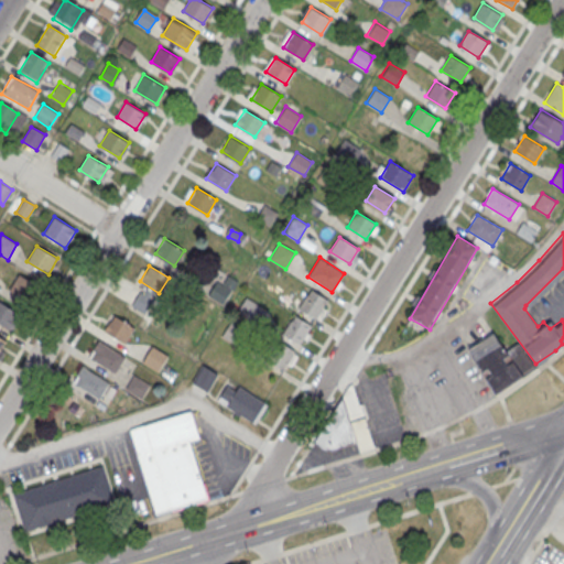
[(19,273),(36,285),(28,301),(9,289),(19,273)]
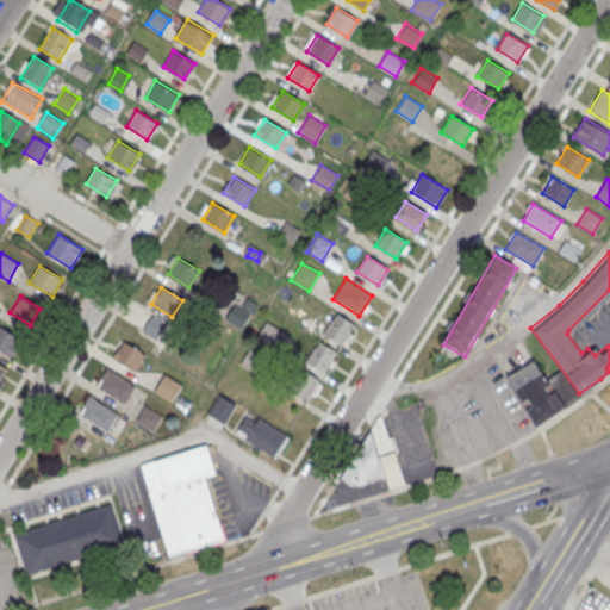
[(323,335),(344,347),(358,324),(335,312),(323,335)]
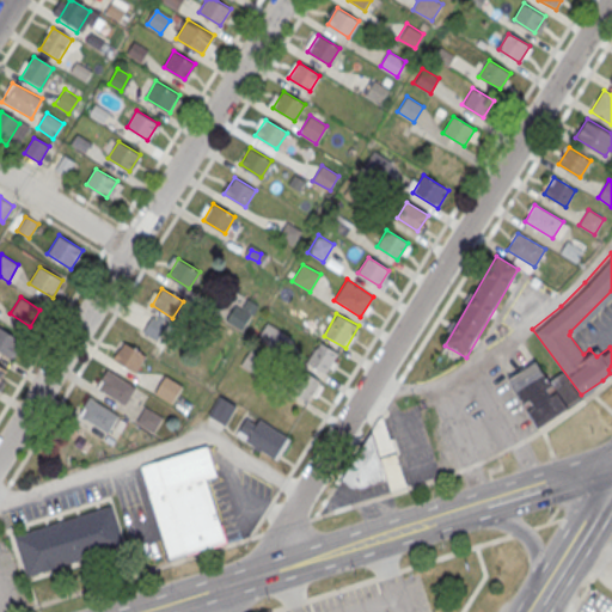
[(0,324),(24,340),(12,359),(0,350),(0,324)]
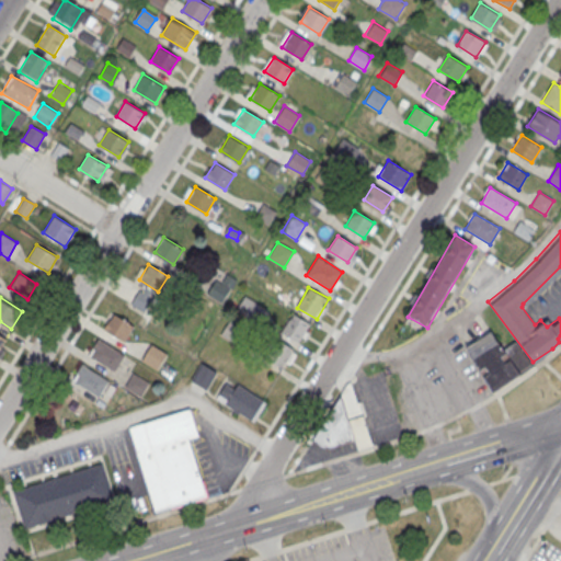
[(124,341),(133,325),(114,313),(104,329),(124,341)]
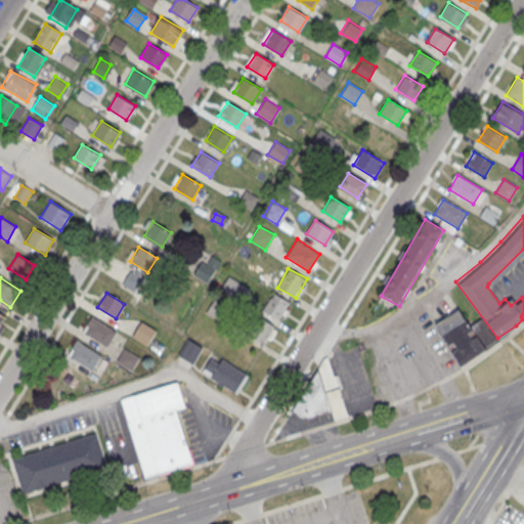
[(291,303),(274,293),(263,310),(279,320),(291,303)]
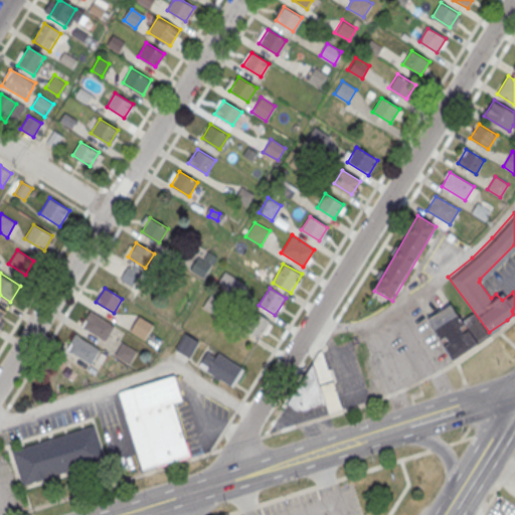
[(452,360),(478,344),(476,341),(487,333),(472,313),(461,319),(451,304),(427,319),(452,360)]
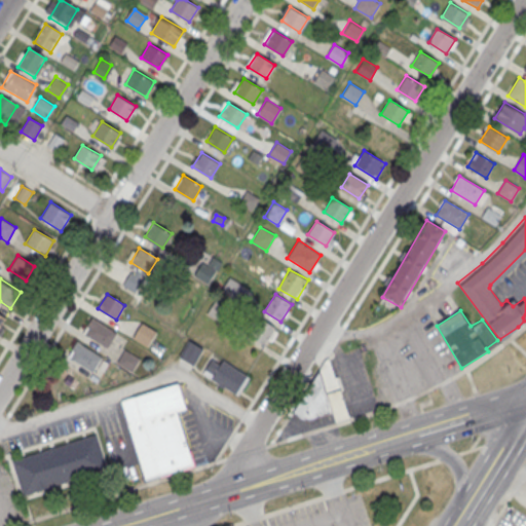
[(108,347),(117,333),(91,316),(86,326),(89,328),(85,333),(108,347)]
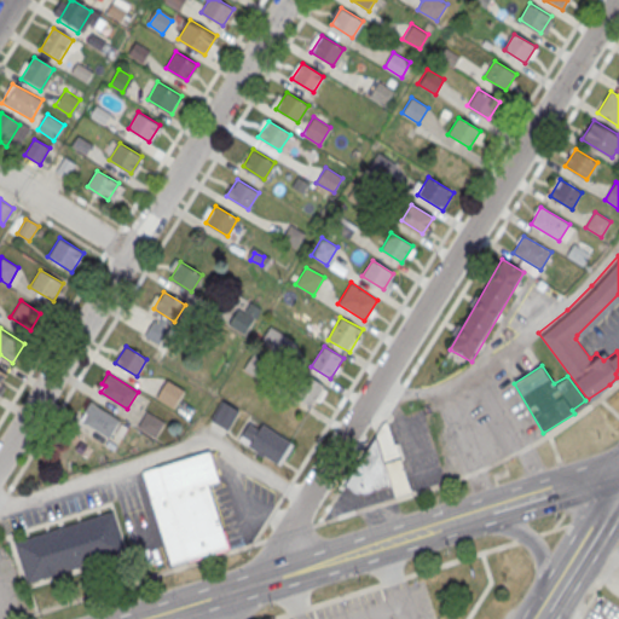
[(327,389),(305,374),(291,392),(312,408),(327,389)]
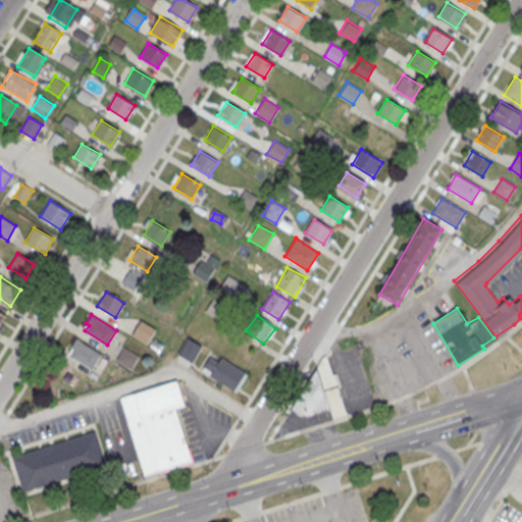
[(146,343),(155,328),(142,320),(133,334),(146,343)]
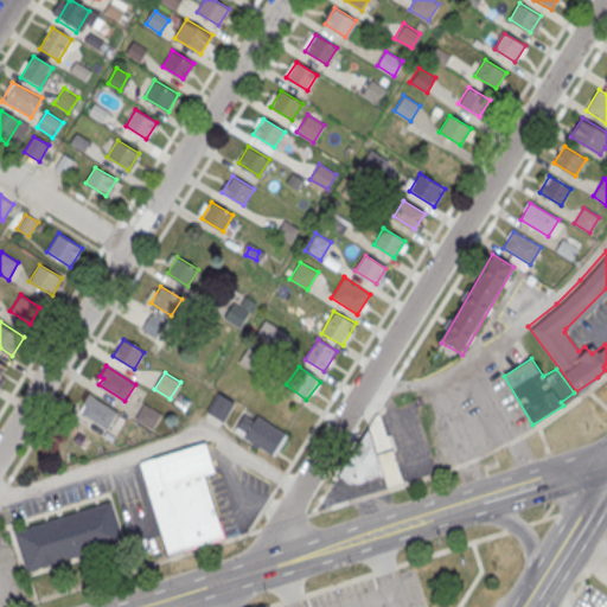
[(106,428),(117,411),(89,393),(82,403),(85,406),(81,413),(106,428)]
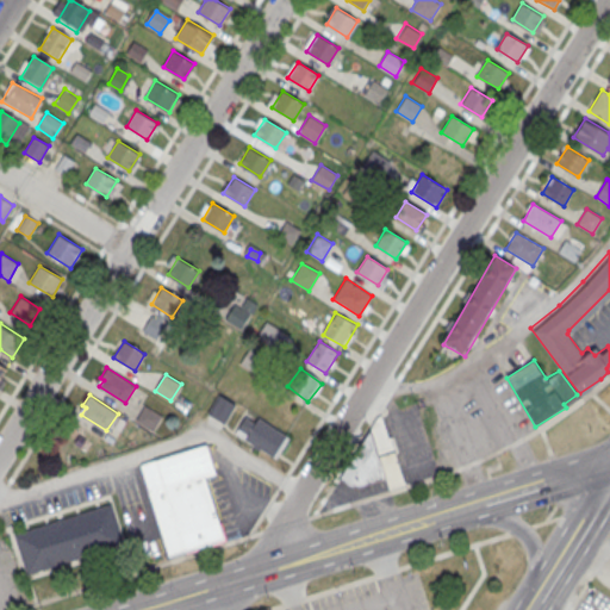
[(210,416),(226,422),(234,402),(217,396),(210,416)]
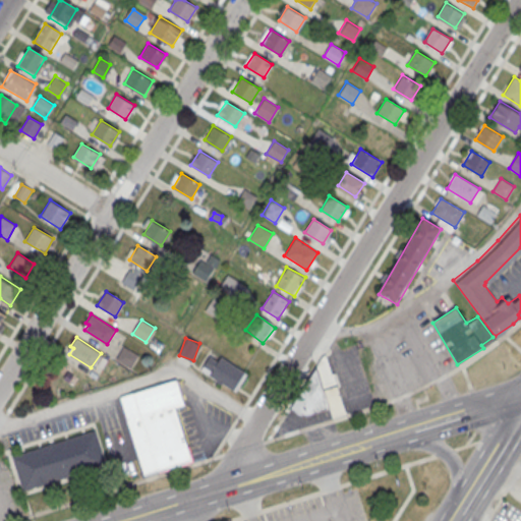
[(130,367),(137,355),(123,347),(116,359),(130,367)]
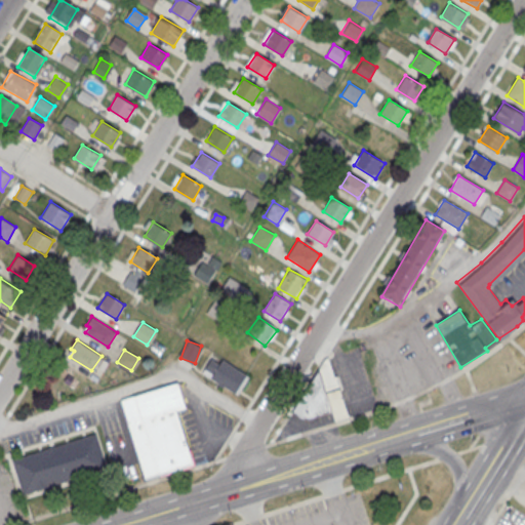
[(202,374),(238,394),(249,374),(212,355),(202,374)]
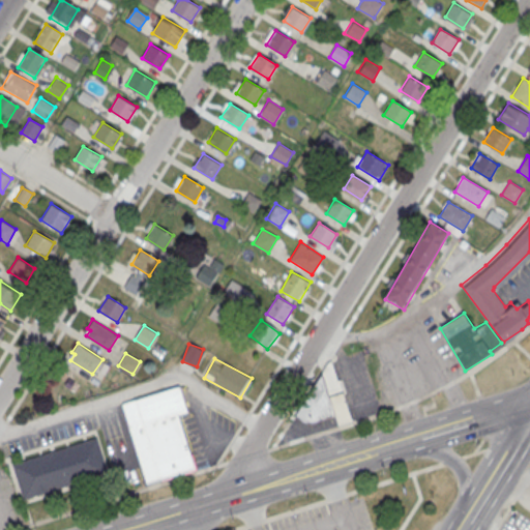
[(351,419),(334,366),(312,374),(320,399),(302,404),(308,423),(334,415),(337,423),(351,419)]
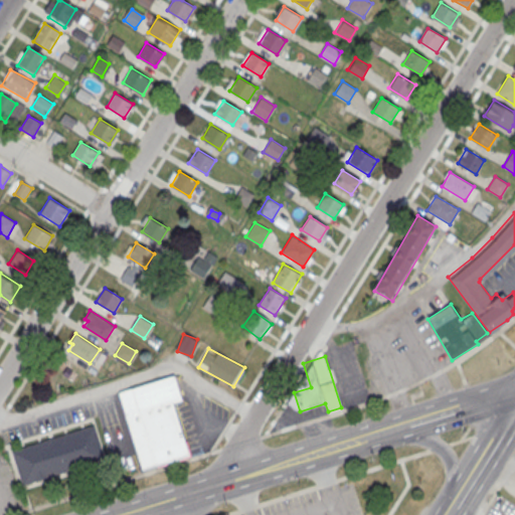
[(180,399),(172,376),(117,393),(141,470),(188,456),(171,402),(180,399)]
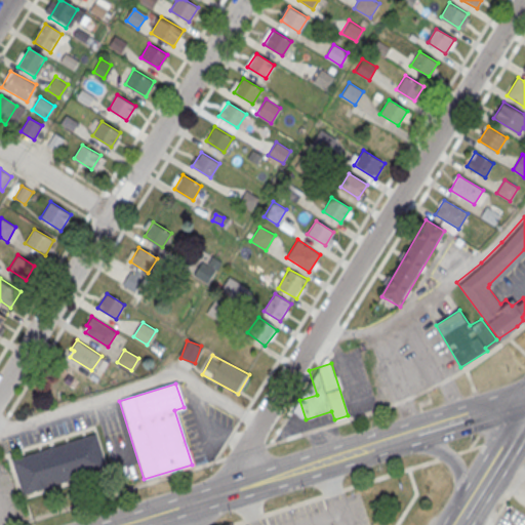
[(95,432),(11,458),(24,494),(108,469),(95,432)]
